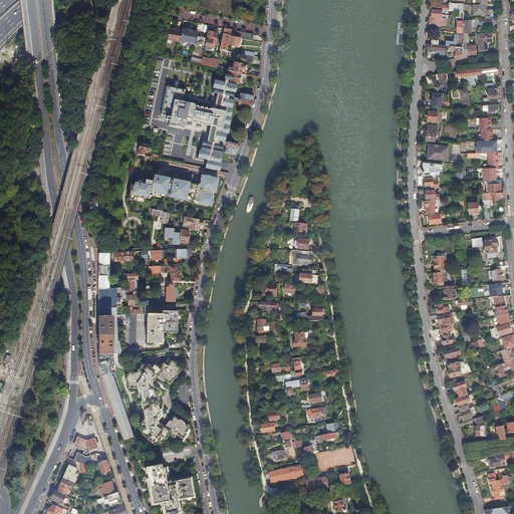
[(464,12),(464,5),(464,4),(458,3),(457,4),(450,3),(449,6),(432,4),(431,9),(433,9),(449,11),(461,12),(464,12)]
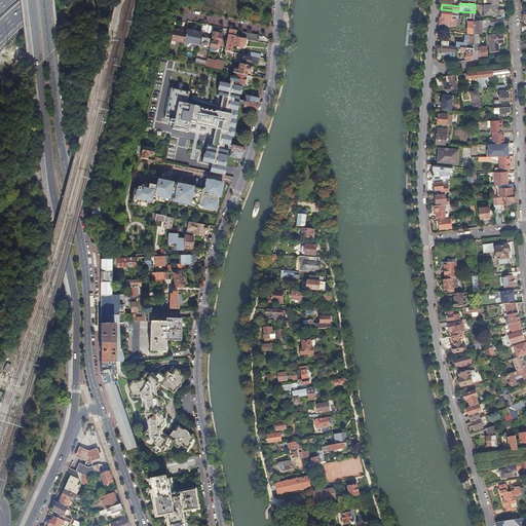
[(497,10),(497,4),(488,4),(484,4),(485,14),(497,14),(497,13),(497,10)]
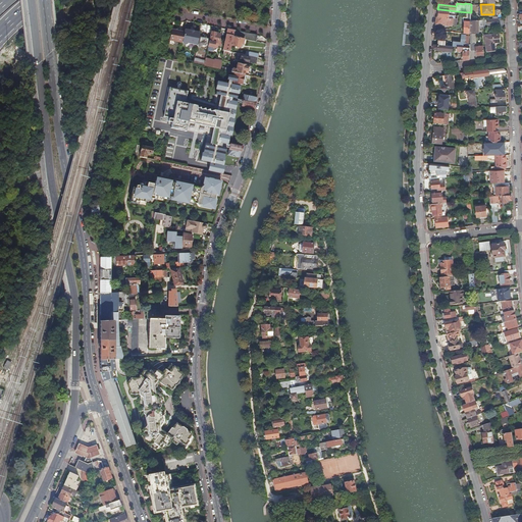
[(455,18),(455,15),(456,15),(456,11),(439,9),(438,17),(436,16),(436,24),(457,27),(457,18),(455,18)]
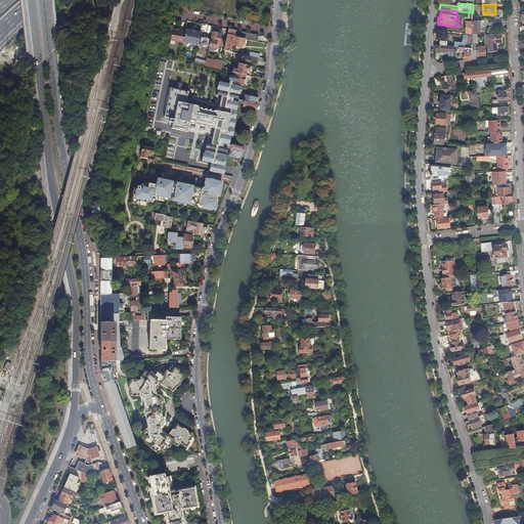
[(483,34),(483,27),(484,27),(484,20),(475,20),(475,22),(473,22),(472,34),(479,34),(483,34)]
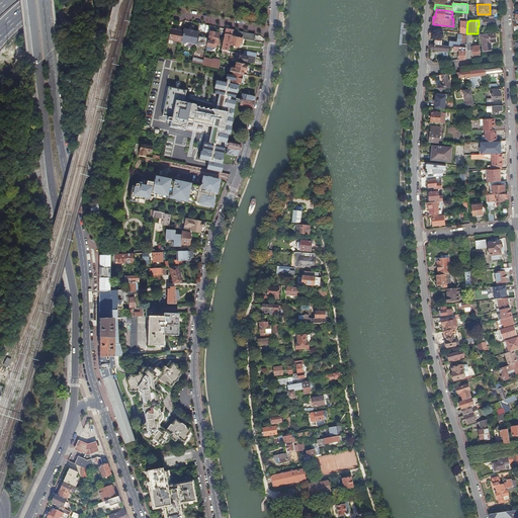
[(174,41),(181,42),(183,31),(171,29),(169,39),(170,40),(174,41)]
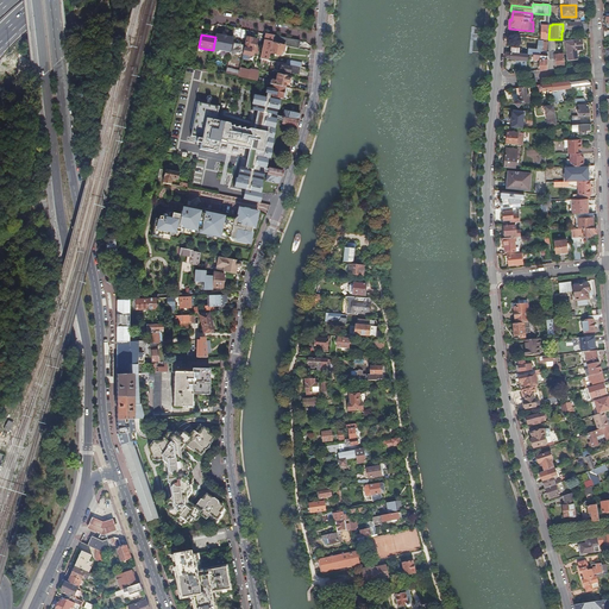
[(220,51),(231,52),(233,38),(217,35),(215,37),(213,50),(218,51),(220,51)]
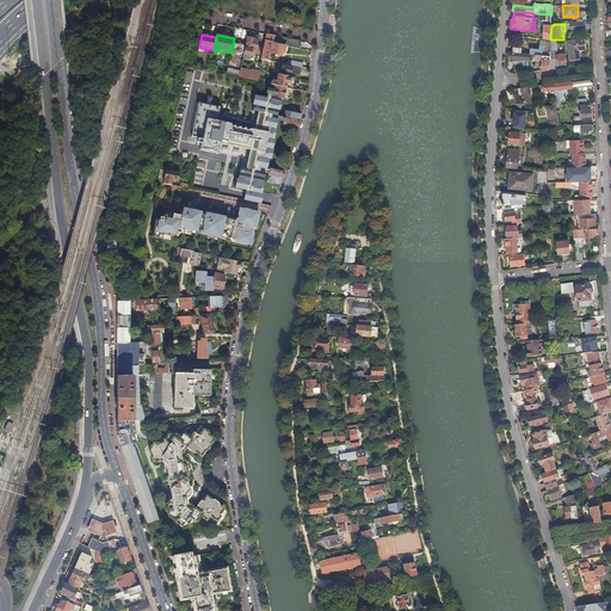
[(263,59),(264,60),(270,61),(271,56),(271,53),(273,43),(275,36),(269,35),(265,50),(264,49),(263,59)]
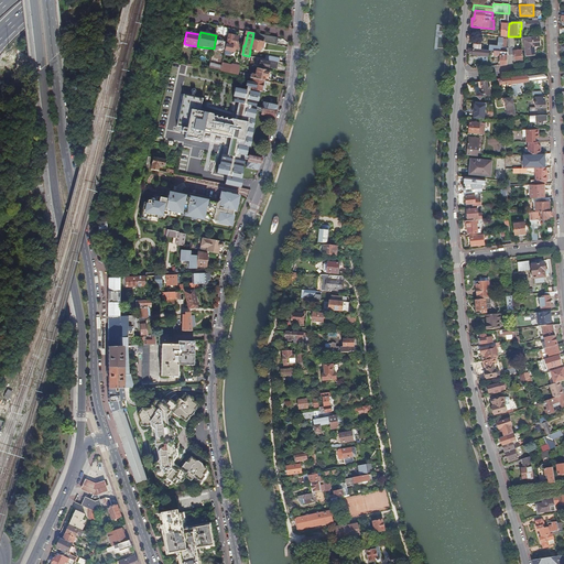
[(277,45),(279,39),(253,33),(252,40),(267,43),(277,45)]
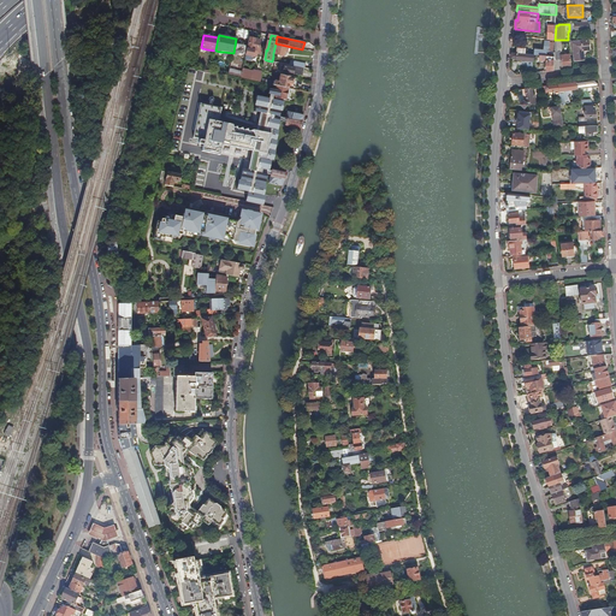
[(246,55),(258,58),(261,41),(255,40),(255,39),(250,37),(248,48),(247,48),(246,55)]
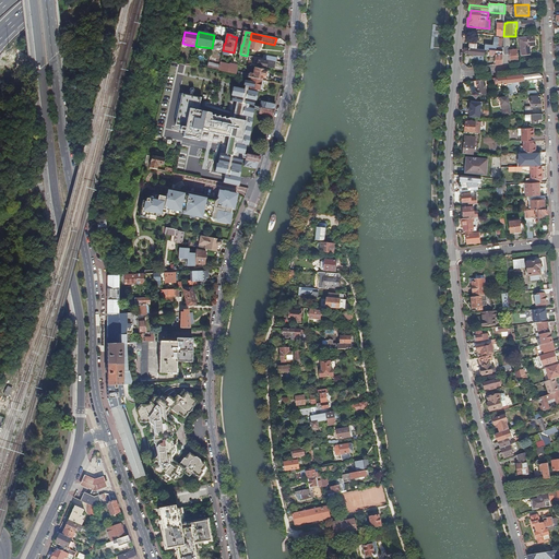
[(501,49),(502,38),(502,36),(501,36),(500,38),(499,38),(499,37),(495,37),(494,45),(486,44),(485,49),(490,50),(503,51),(503,49),(501,49)]
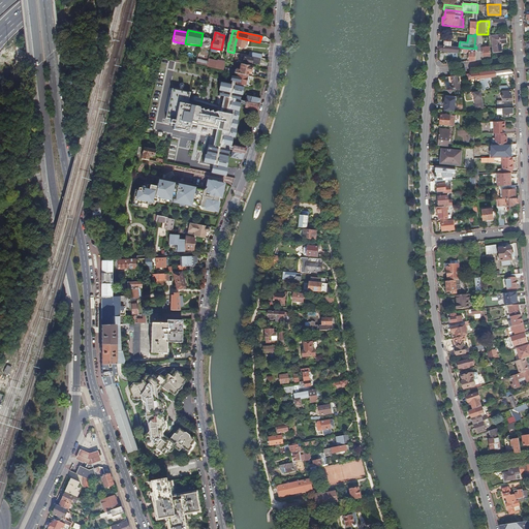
[(491,58),(490,47),(481,48),(481,44),(483,35),(484,35),(484,34),(476,34),(476,47),(476,49),(475,60),(491,58)]
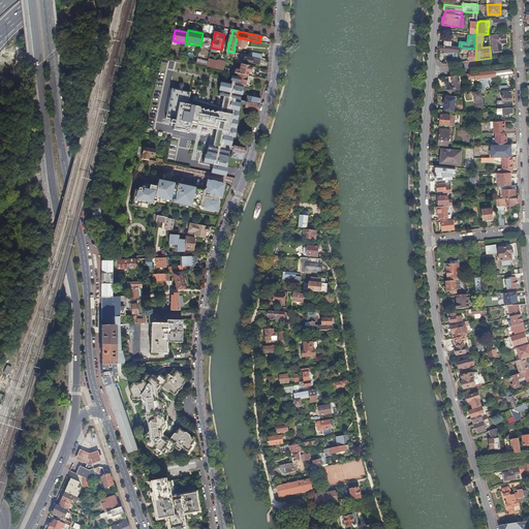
[(507,42),(507,35),(493,36),(494,52),(502,52),(502,43),(507,42)]
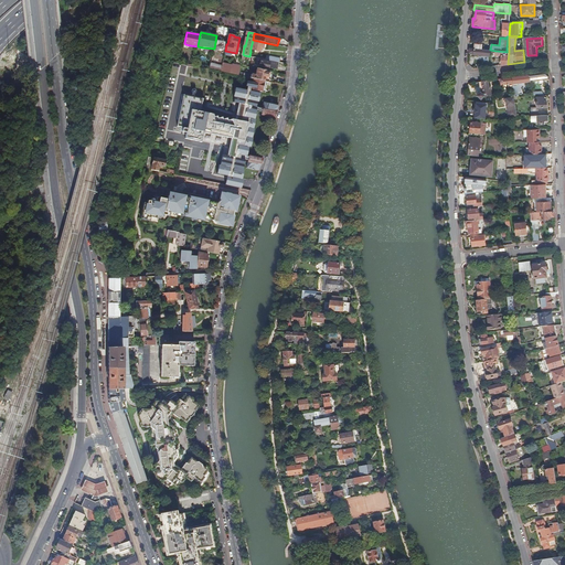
[(266,49),(267,43),(253,40),(251,49),(260,51),(262,48),(266,49)]
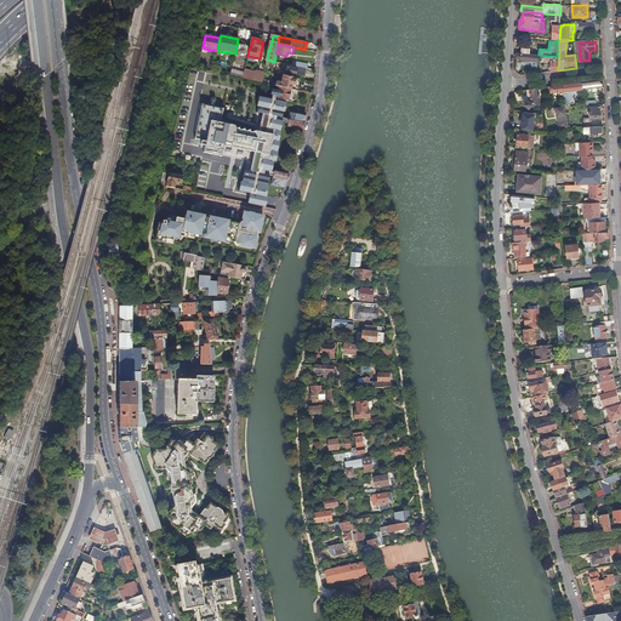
[(558,70),(559,57),(545,56),(545,64),(550,64),(551,64),(551,67),(551,72),(558,70)]
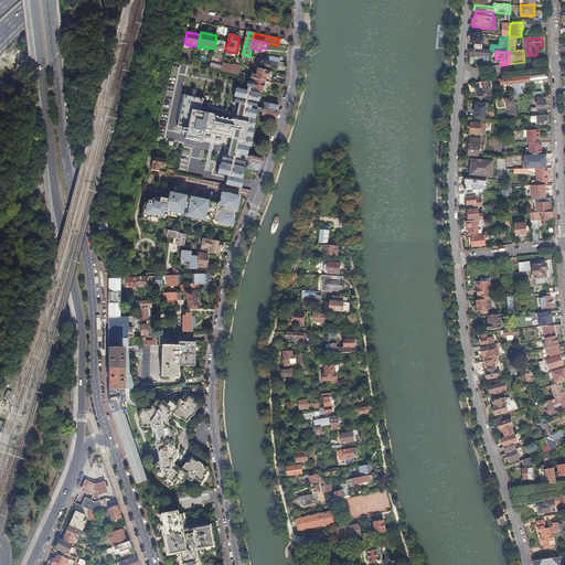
[(256,64),(257,57),(249,56),(244,55),(242,61),(256,64)]
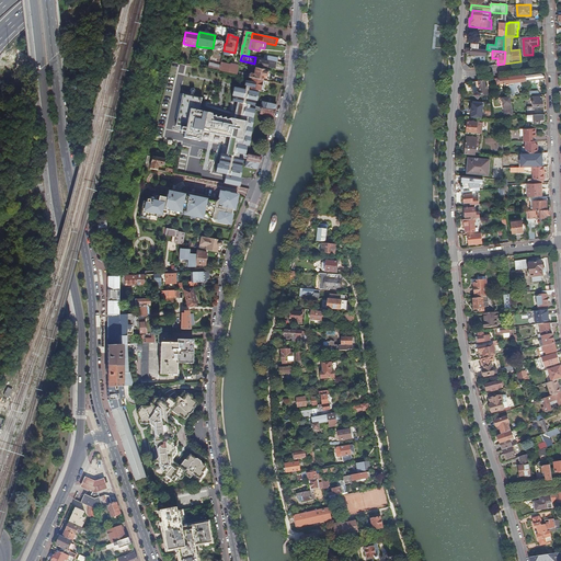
[(260,66),(259,69),(265,70),(266,67),(283,70),(283,64),(268,61),(268,63),(260,60),(260,61),(256,60),(255,64),(259,64),(259,66),(260,66)]
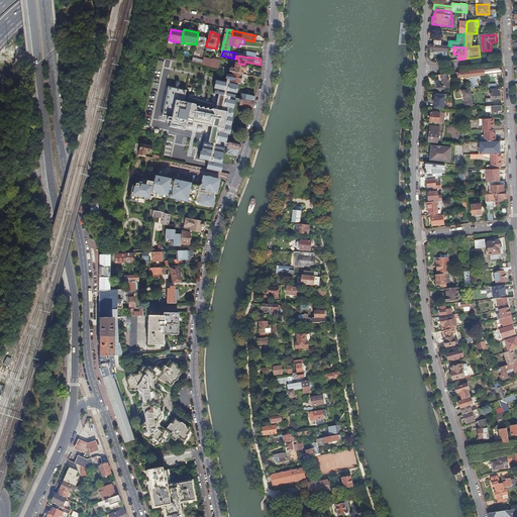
[(219,66),(220,61),(213,60),(212,68),(219,69),(219,66)]
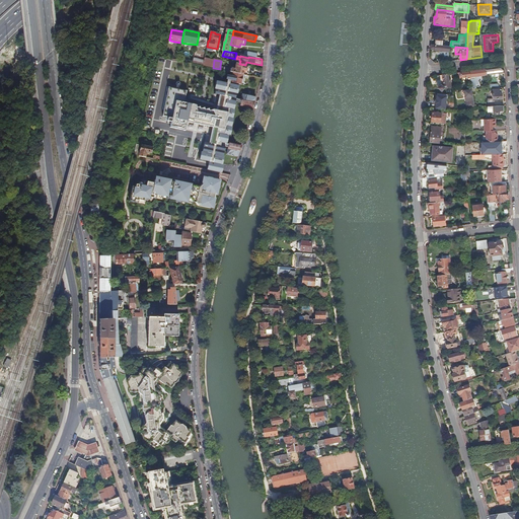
[(233,72),(243,74),(243,71),(245,71),(246,65),(245,65),(239,64),(236,63),(235,69),(231,68),(230,72),(233,72)]
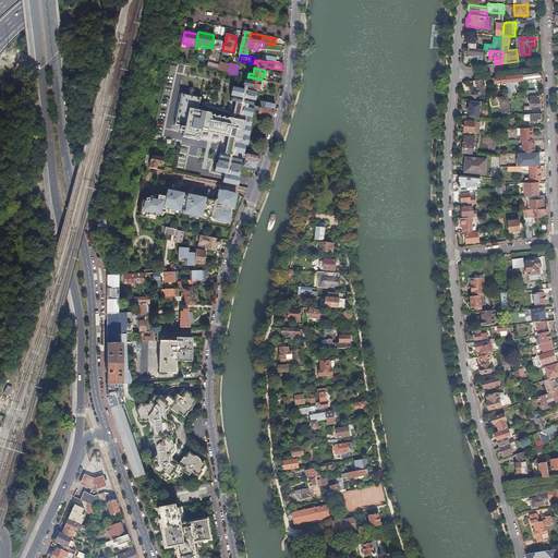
[(508,96),(512,96),(510,84),(511,84),(511,82),(524,81),(524,80),(523,74),(506,76),(507,82),(508,89),(508,96)]
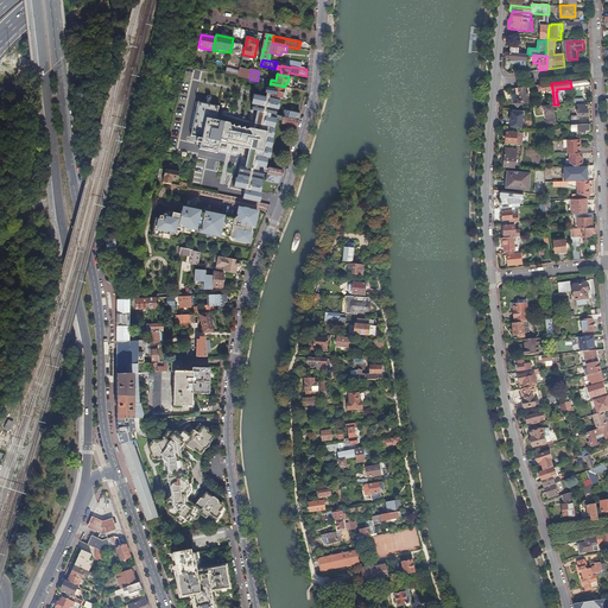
[(283,99),(285,87),(273,84),(272,89),(271,94),(271,96),(283,99)]
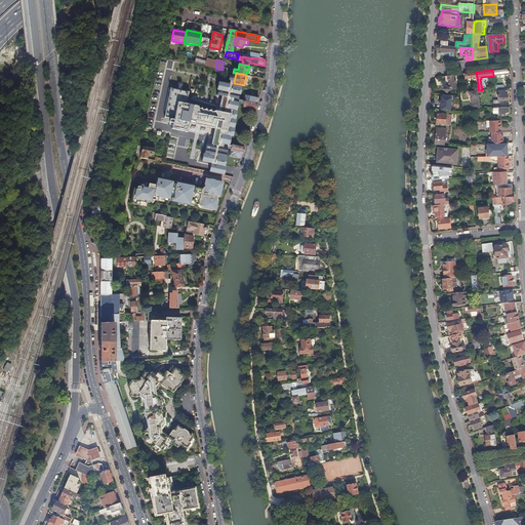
[(457,88),(456,80),(455,81),(454,75),(445,76),(447,85),(444,88),(447,91),(450,88),(457,88)]
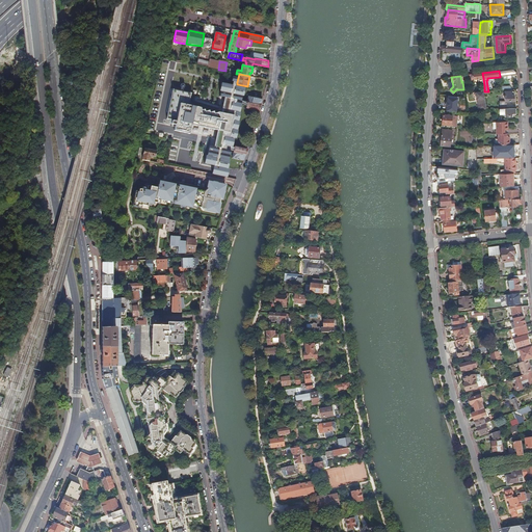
[(228,168),(227,167),(229,159),(231,150),(234,151),(235,148),(232,148),(234,138),(236,138),(238,130),(237,130),(239,122),(238,121),(240,112),(242,103),(241,103),(241,101),(242,96),(244,87),(236,86),(237,82),(238,78),(233,77),(232,81),(234,82),(233,85),(223,83),(220,97),(225,98),(222,113),(223,113),(234,115),(230,133),(218,130),(215,147),(210,145),(208,155),(206,163),(214,165),(213,170),(212,175),(225,177),(227,173),(228,168)]
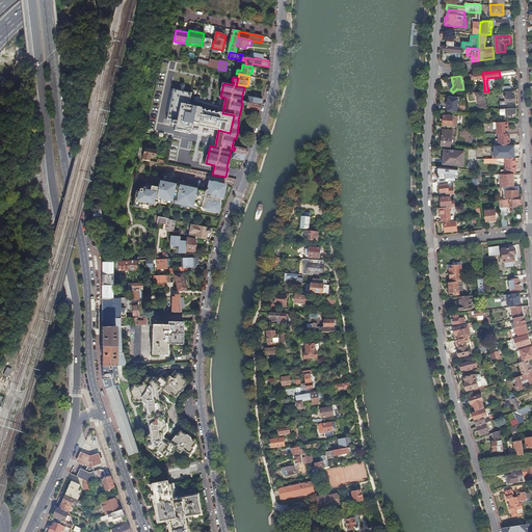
[(218,130),(230,133),(234,115),(223,113),(222,113),(219,114),(218,112),(214,114),(214,111),(210,113),(209,110),(206,111),(205,109),(202,110),(201,108),(189,105),(191,94),(174,89),(166,118),(175,121),(174,123),(176,123),(175,130),(189,133),(191,125),(218,130)]
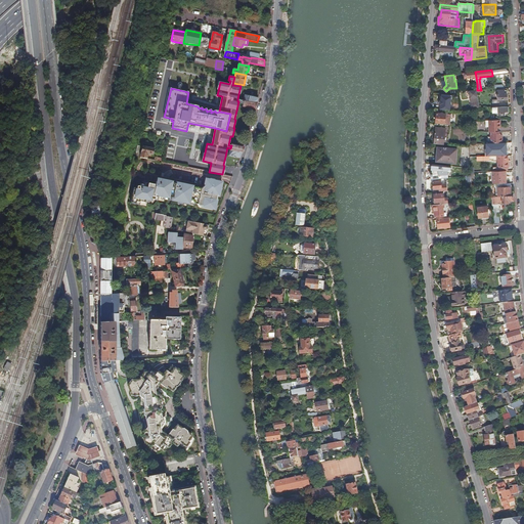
[(479,101),(477,90),(475,90),(470,91),(471,102),(479,101)]
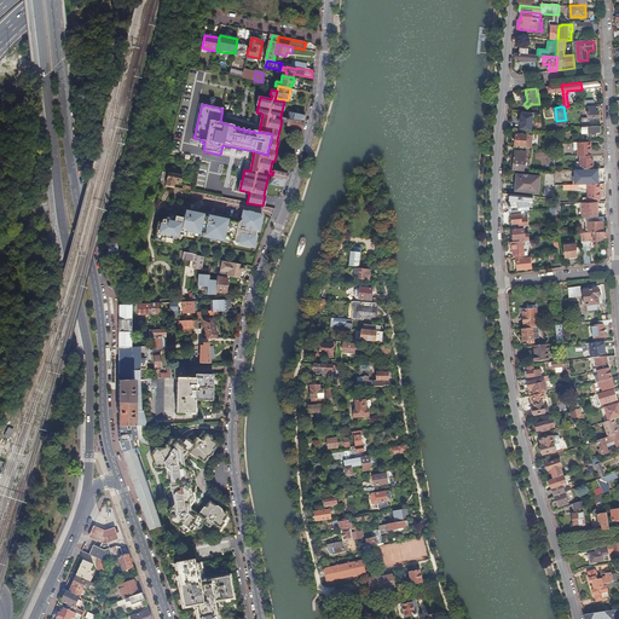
[(597,106),(589,106),(589,117),(600,117),(600,111),(597,111),(597,106)]
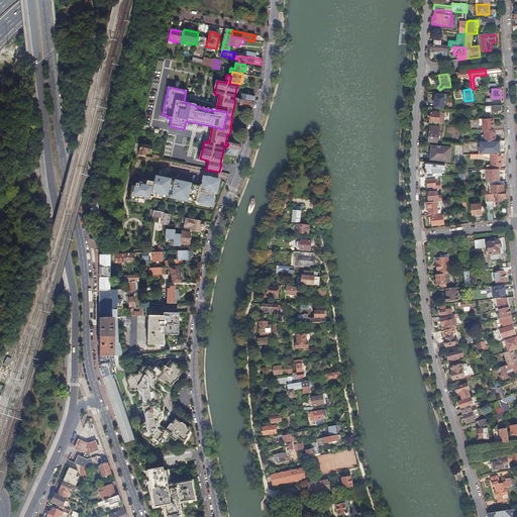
[(235,93),(234,98),(253,102),(255,97),(241,94),(235,93)]
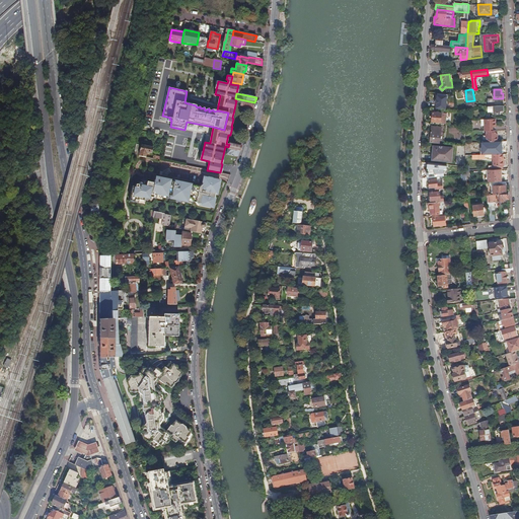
[(436,107),(448,108),(449,94),(437,94),(436,107)]
